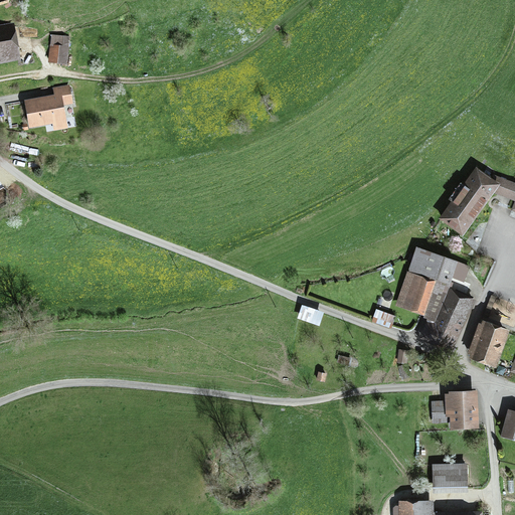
[(12,25),(0,27),(0,61),(18,59),(12,25)]
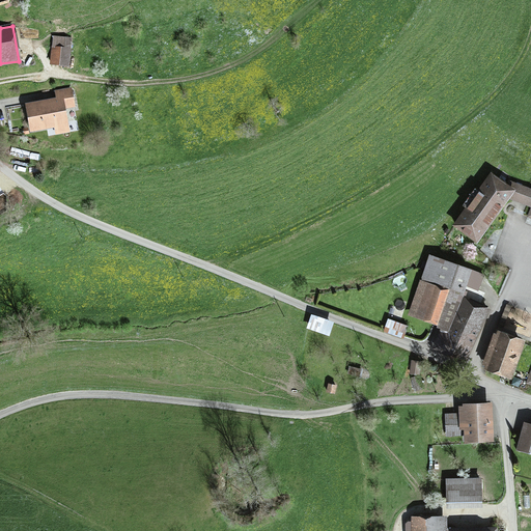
[(72,46),(54,45),(52,63),(70,65),(72,46)]
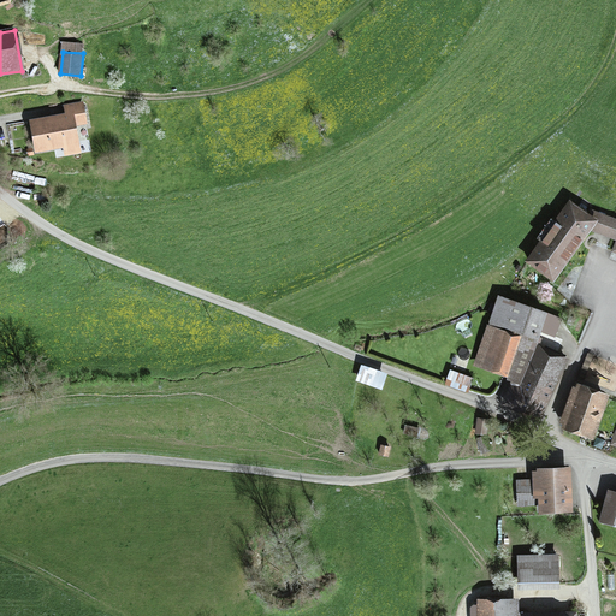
[(67,117),(34,124),(37,148),(76,142),(73,125),(86,123),(82,104),(65,107),(67,117)]
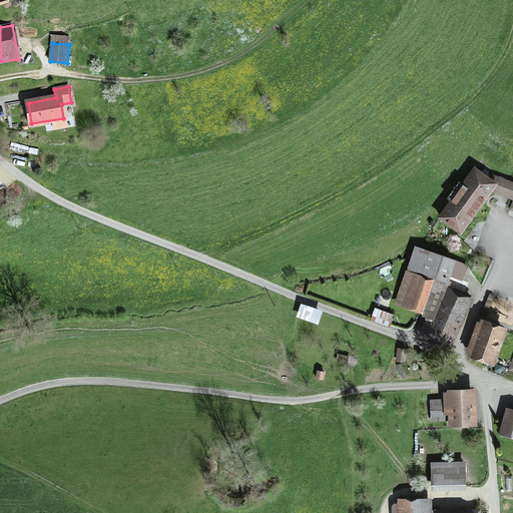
[(440,216),(460,231),(491,188),(496,189),(501,177),(491,174),(488,178),(474,168),(463,185),(459,182),(447,197),(452,200),(440,216)]
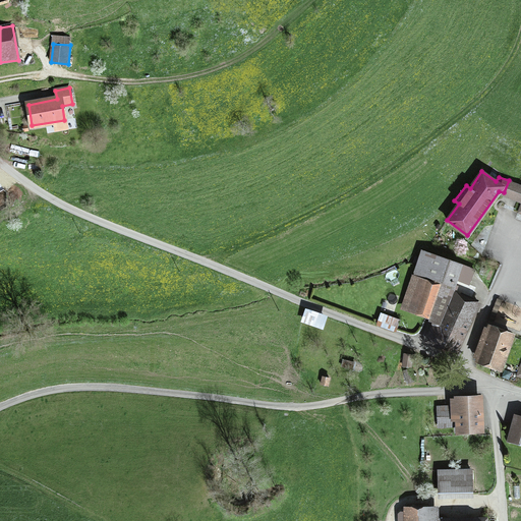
[(423,251),(416,273),(453,285),(455,279),(467,285),(474,270),(460,264),(423,251)]
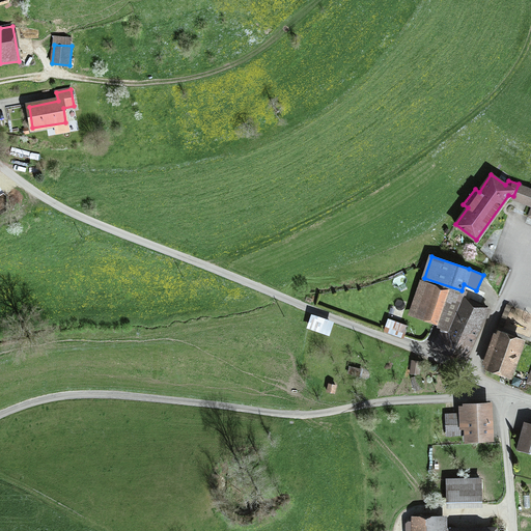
[(417,299),(412,314),(438,324),(448,294),(417,283),(412,297),(417,299)]
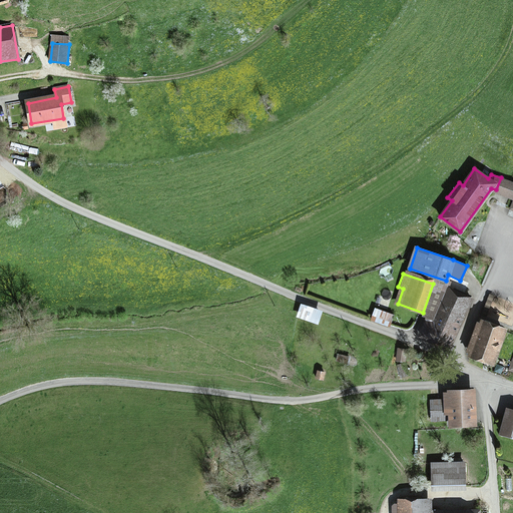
[(437,316),(441,318),(438,326),(430,322),(424,334),(452,346),(461,326),(459,325),(471,298),(454,291),(446,308),(442,306),(437,316)]
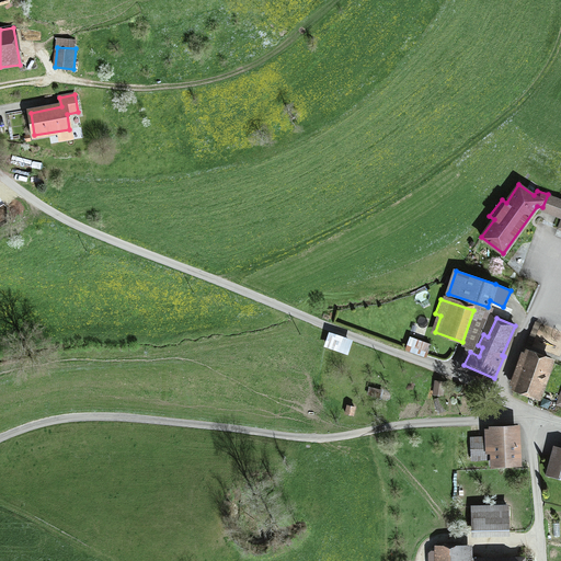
[(353,340),(329,332),(323,347),(348,355),(353,340)]
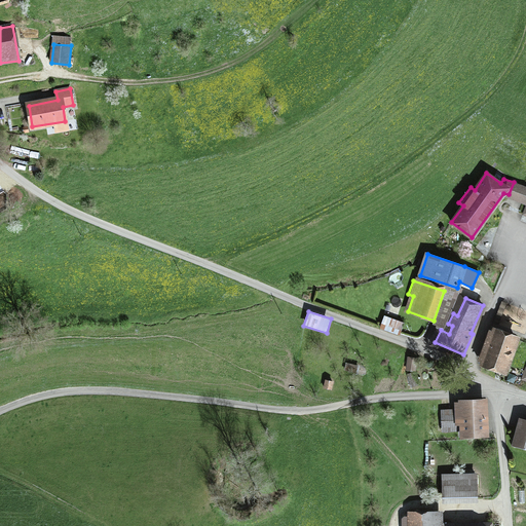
[(404,323),(384,315),(379,328),(400,335),(404,323)]
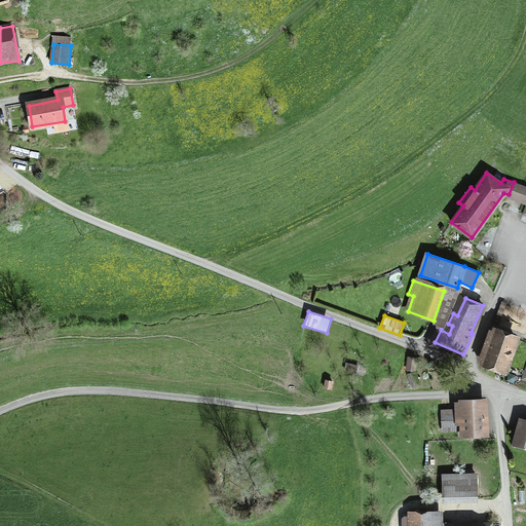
[(483,361),(504,369),(515,337),(493,330),(483,361)]
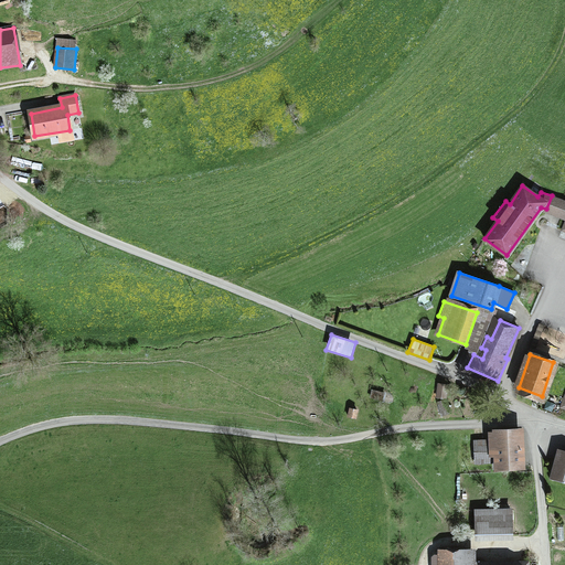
[(449,384),(437,383),(436,397),(447,400),(449,384)]
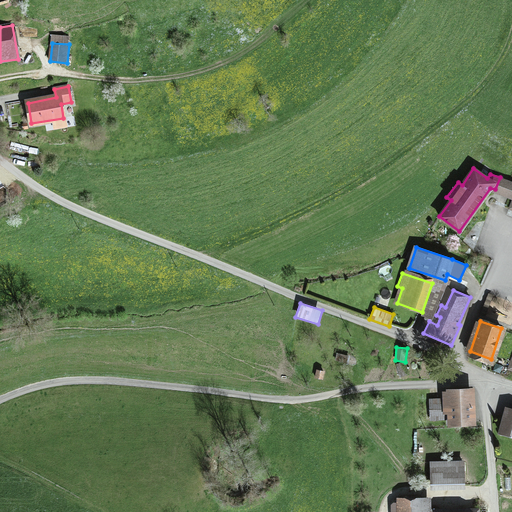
[(325,371),(317,370),(314,378),(323,380),(325,371)]
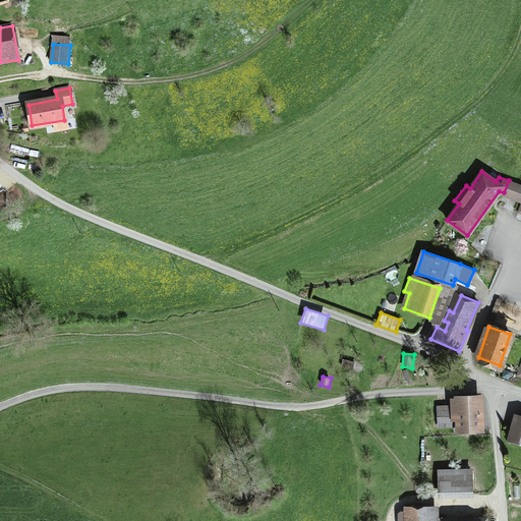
[(459,428),(480,427),(478,397),(452,399),(452,407),(438,408),(439,426),(459,424),(459,428)]
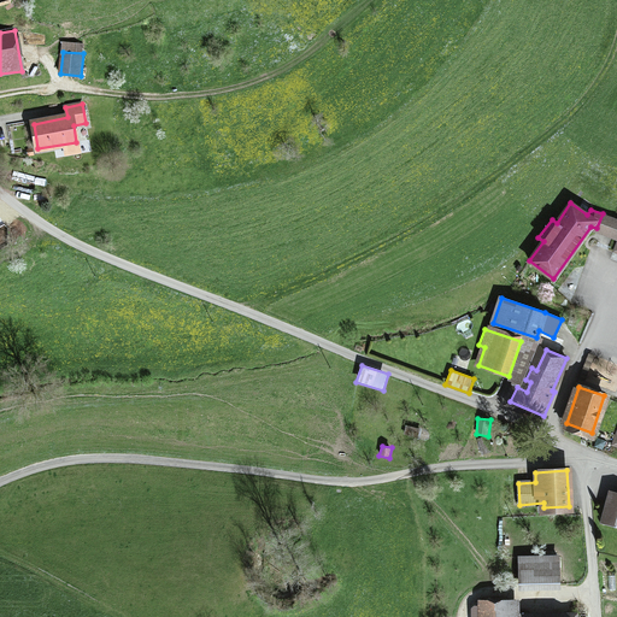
[(616,493),(611,492),(603,522),(616,524),(616,493)]
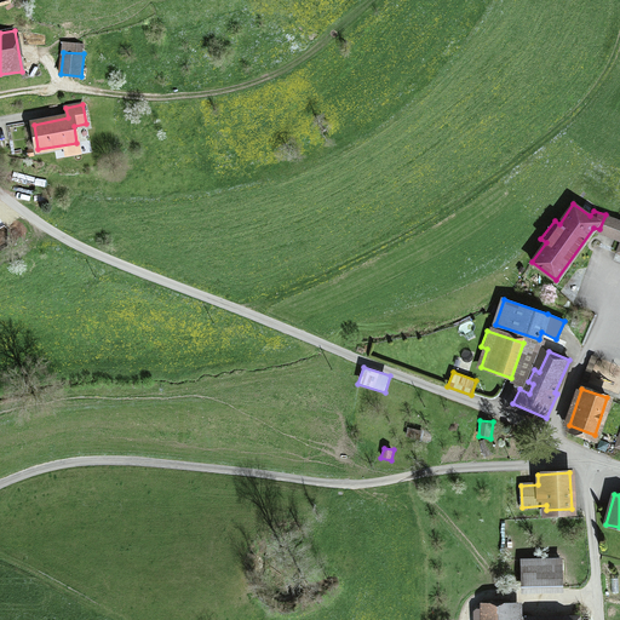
[(524,587),(561,586),(560,568),(523,569),(524,587)]
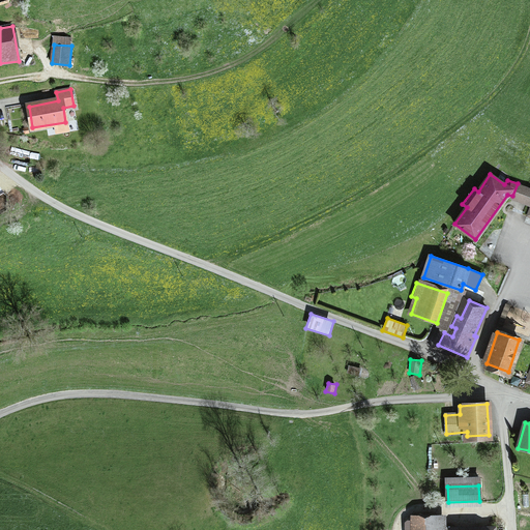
[(438,529),(438,517),(414,517),(414,529),(438,529)]
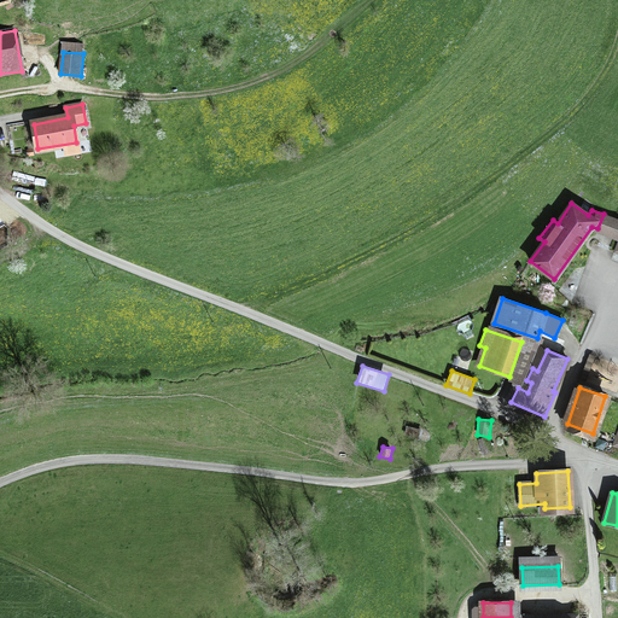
All buildings are outlined.
